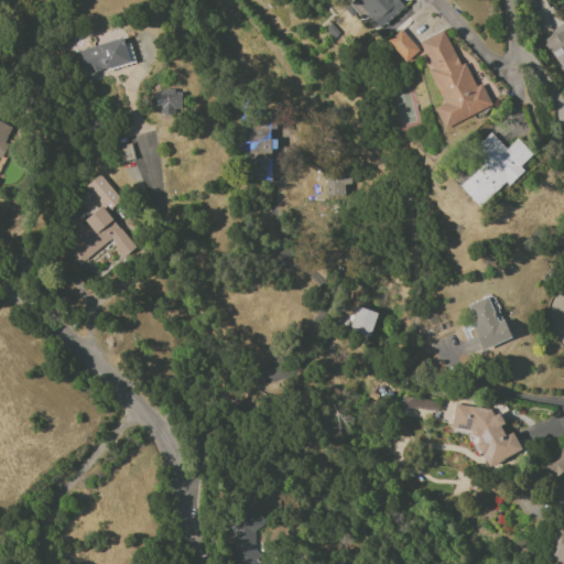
[(397,0),(403,7),(379,29),(354,0),(397,0)]
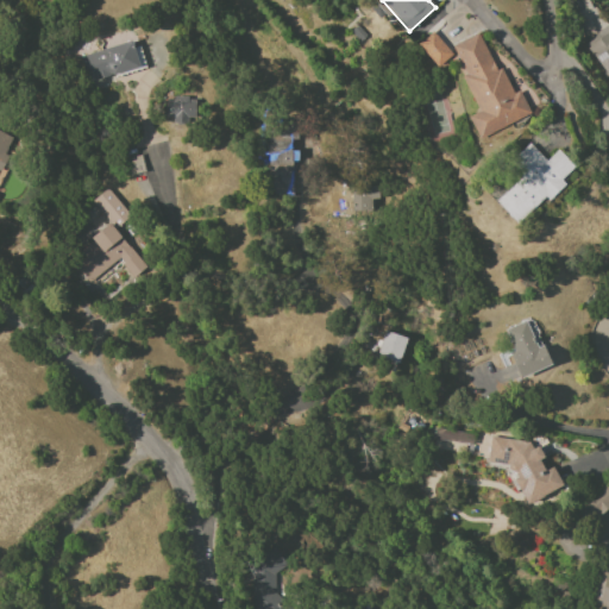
[(608,79),(583,43),(608,24),(608,79)]
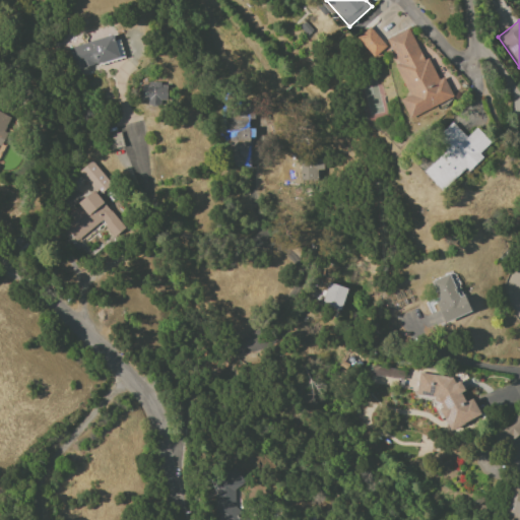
[(356,38),(369,27),(385,46),(373,57),(356,38)]
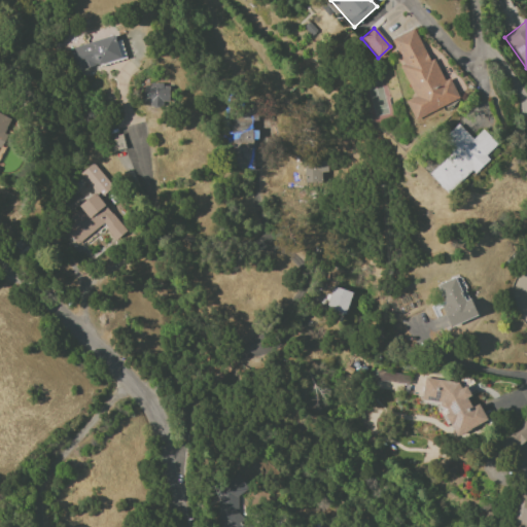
[(391,40),(403,65),(399,67),(415,96),(406,101),(416,120),(459,99),(448,78),(445,80),(433,59),(430,61),(414,29),(391,40)]
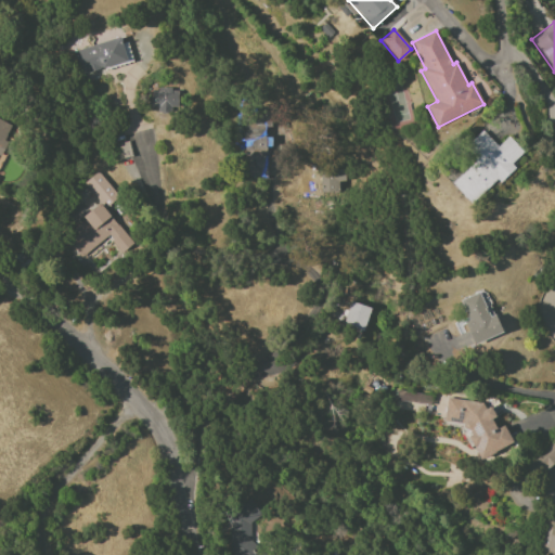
[(73,51),(120,37),(127,61),(80,76),(73,51)]
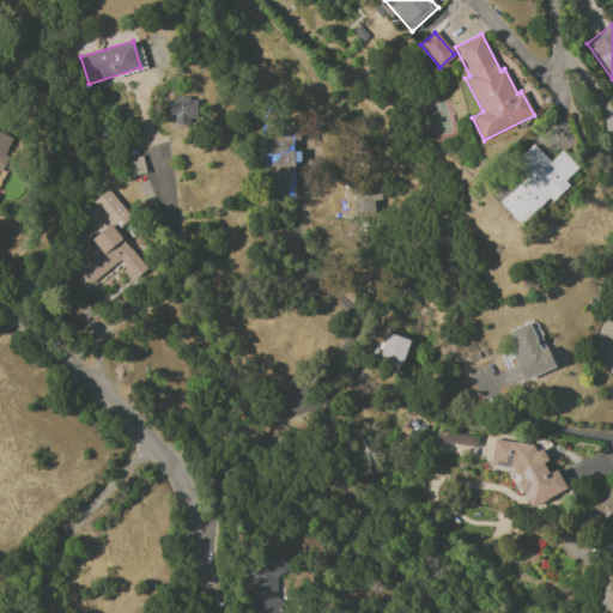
[(167,99),(175,101),(175,97),(188,97),(188,101),(198,101),(198,119),(167,119),(167,99)]
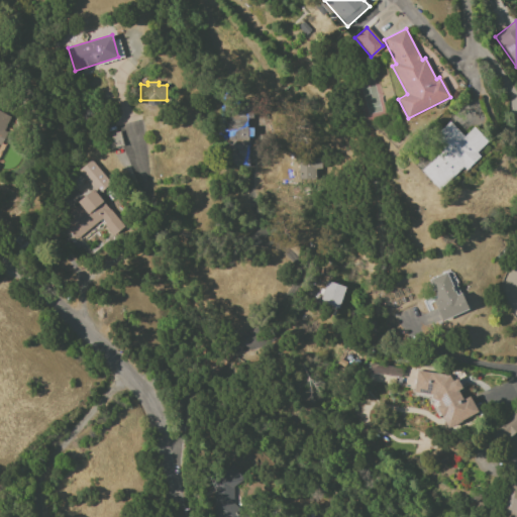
[(0,111),(0,134),(10,116),(0,111)]
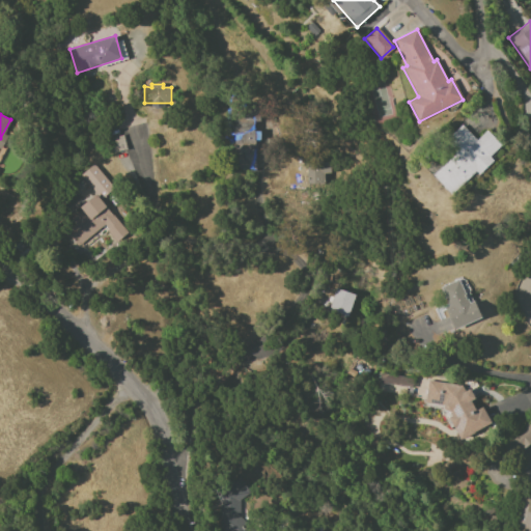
[(460,124),(475,141),(486,131),(500,145),(488,157),(493,161),(475,177),(471,173),(448,194),(431,175),(455,154),(443,140),(460,124)]
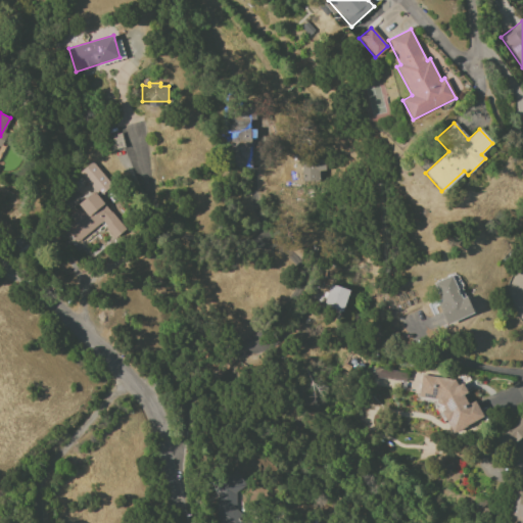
[(79,172),(91,160),(106,178),(93,189),(79,172)]
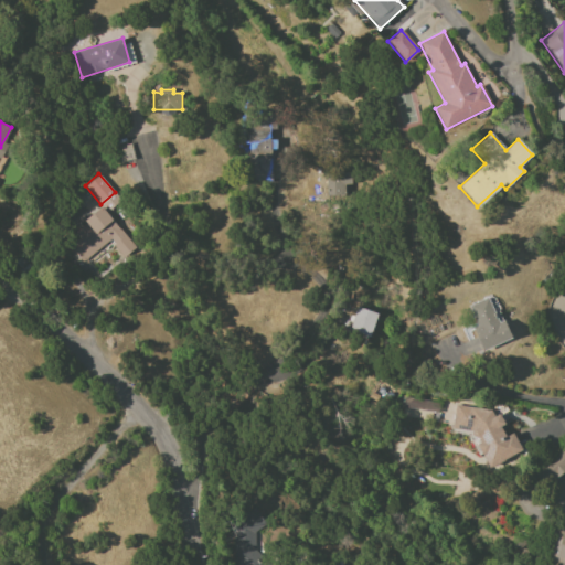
[(345,202),(344,185),(350,184),(350,174),(327,176),(327,203),(345,202)]
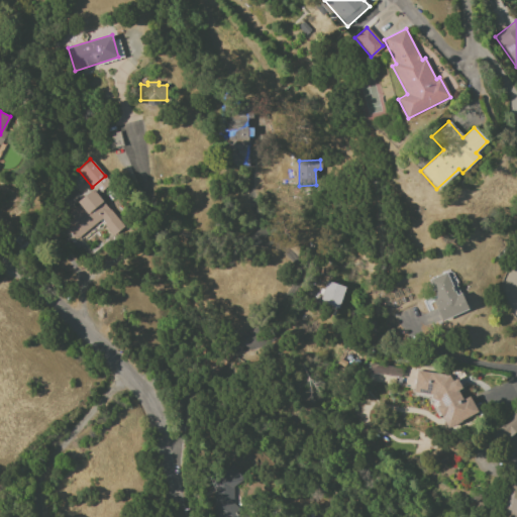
[(92,189),(124,227),(113,237),(98,219),(75,239),(58,219),(92,189)]
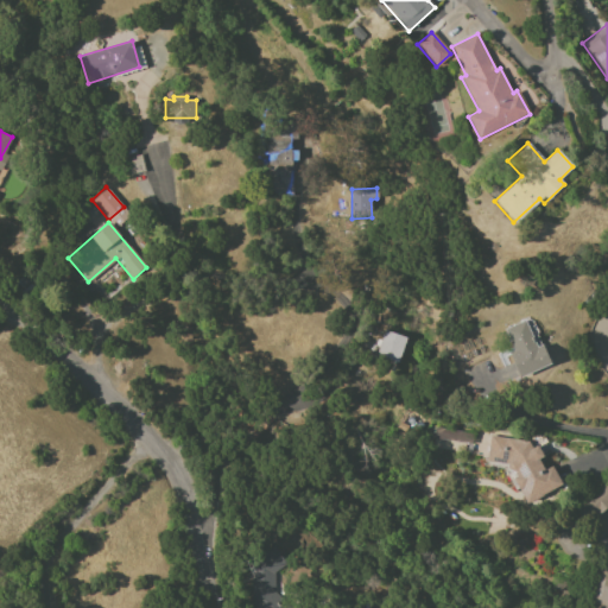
[(504,329),(513,349),(508,352),(520,378),(550,363),(542,344),(536,347),(523,321),(504,329)]
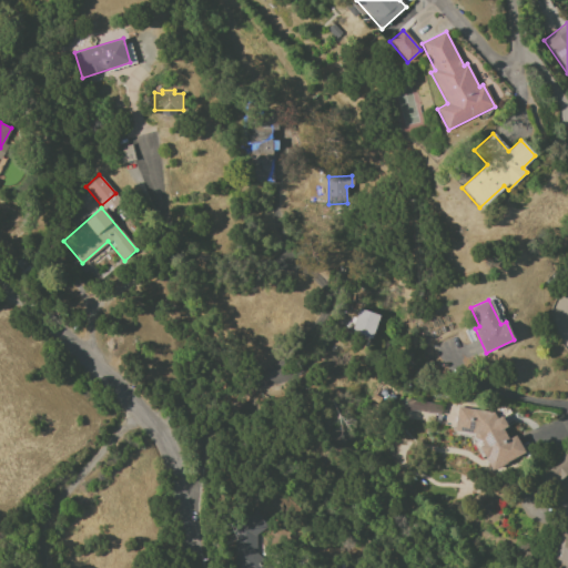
[(358,310),(379,316),(371,340),(351,333),(358,310)]
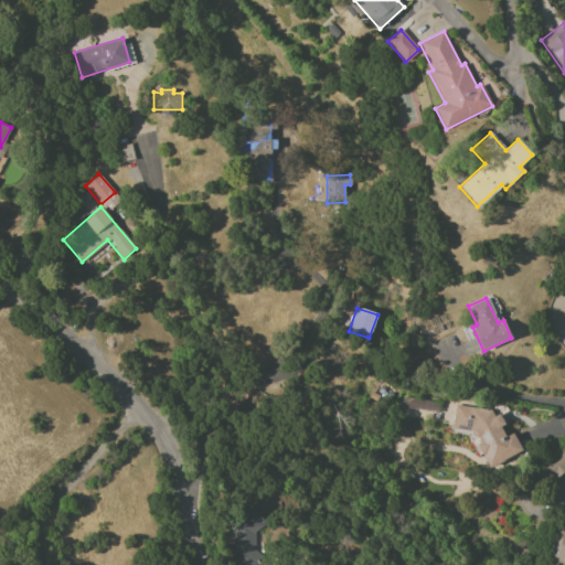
[(439,404),(405,396),(401,415),(435,423),(439,404)]
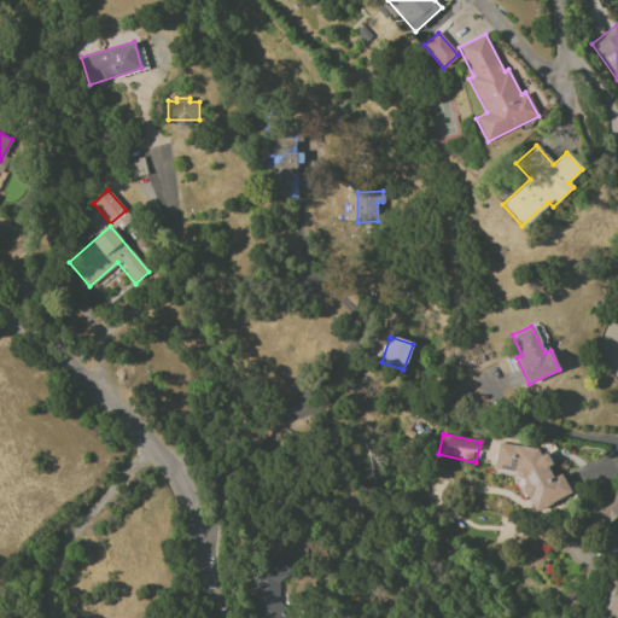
[(516,472),(494,468),(497,443),(537,449),(541,455),(546,453),(552,465),(547,466),(553,478),(560,473),(571,494),(535,512),(520,487),(524,484),(522,478),(519,478),(517,477),(516,473),(516,472)]
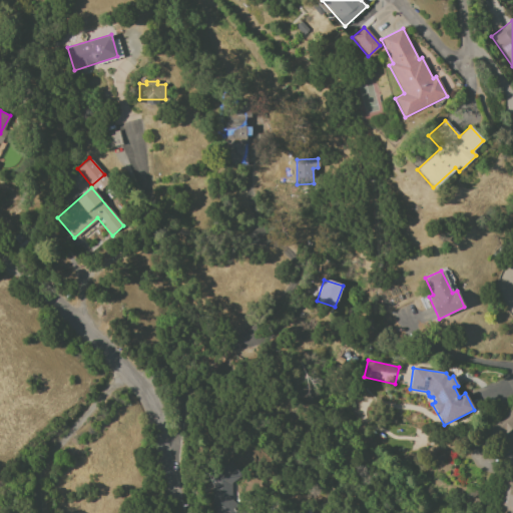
[(512,428),(512,408),(484,426),(493,441),(512,428)]
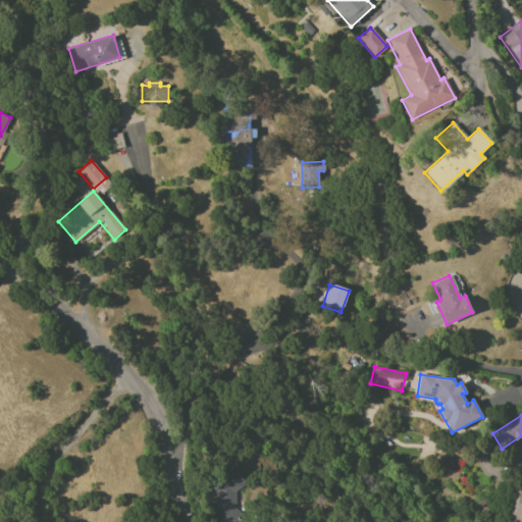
[(235,468),(216,484),(215,518),(219,521),(268,521),(267,519),(254,521),(248,521),(236,510),(236,491),(247,482),(235,468)]
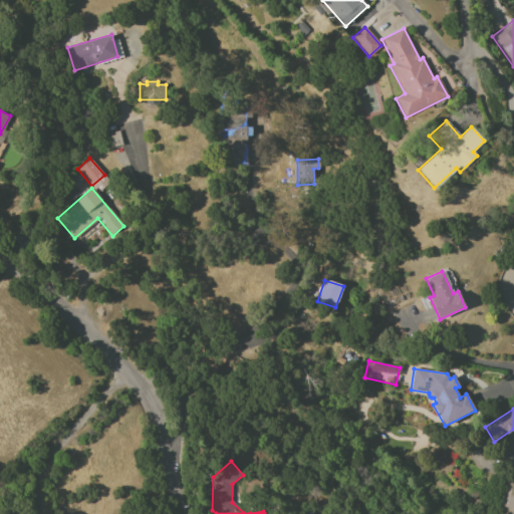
[(504,485),(501,511),(504,511),(503,513),(513,513),(513,480),(512,481),(504,485)]
